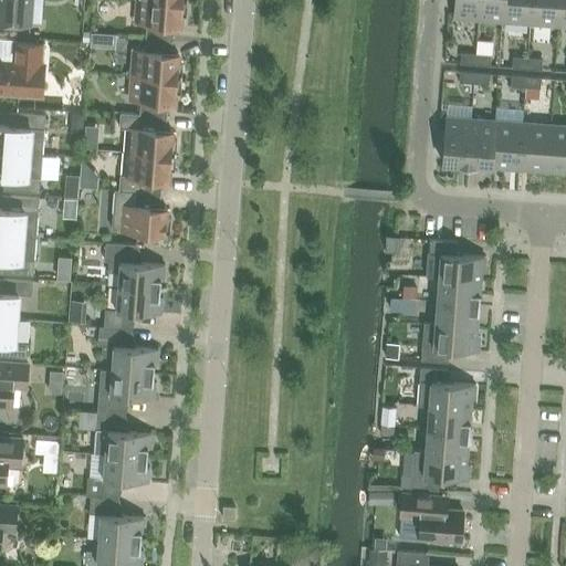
[(0,0),(0,22),(30,25),(31,0),(0,0)]
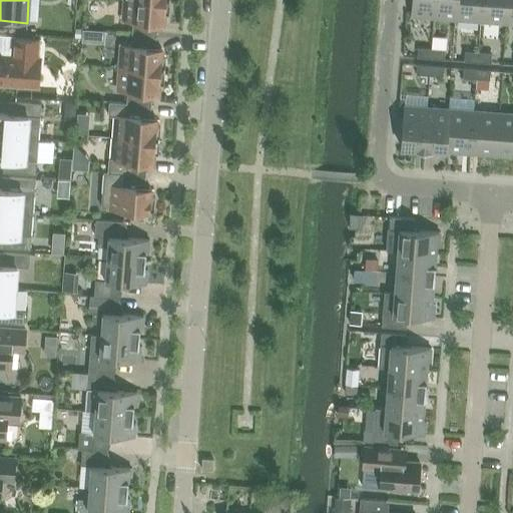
[(170,1),(151,0),(125,0),(124,20),(133,21),(132,34),(156,36),(157,24),(161,23),(163,23),(164,14),(168,15),(170,1)]
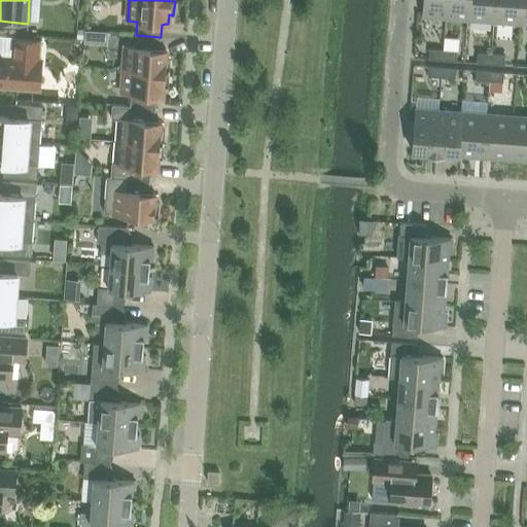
[(423,0),(423,16),(447,19),(448,0),(423,0)]
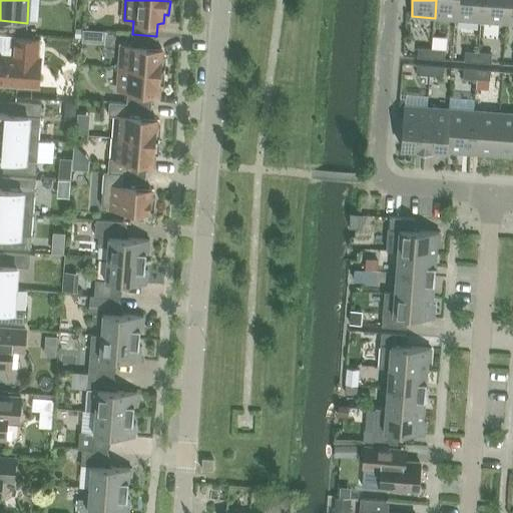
[(436,0),(435,18),(459,20),(460,0),(436,0)]
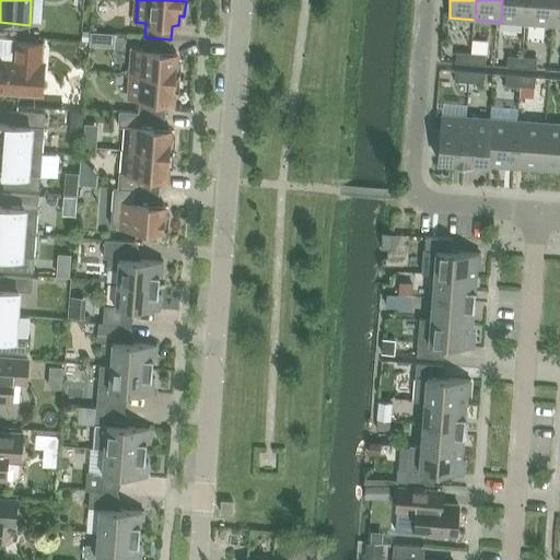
[(502,0),(501,22),(526,24),(527,0),(502,0)]
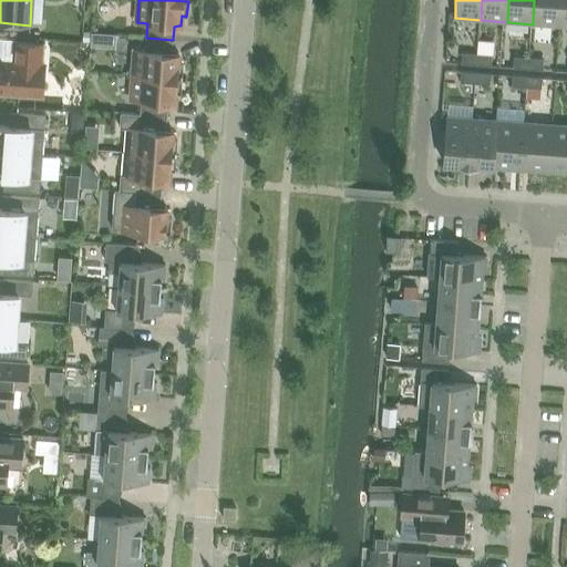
[(534,0),(533,24),(559,26),(560,0),(534,0)]
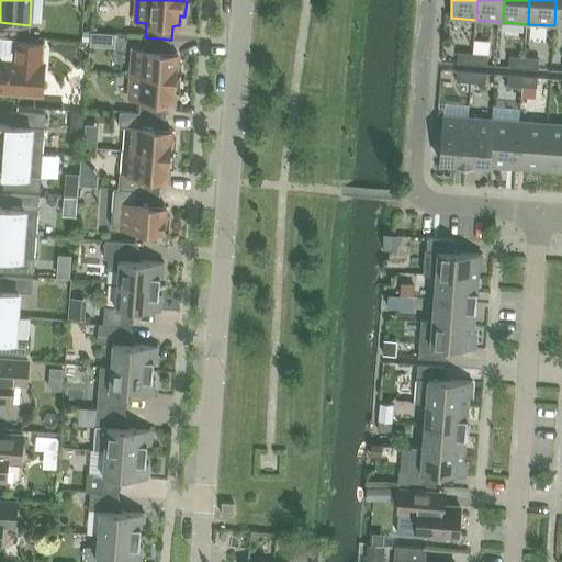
[(171,40),(145,37),(144,51),(134,51),(132,75),(180,78),(181,64),(177,63),(177,53),(175,53),(170,52),(171,40)]
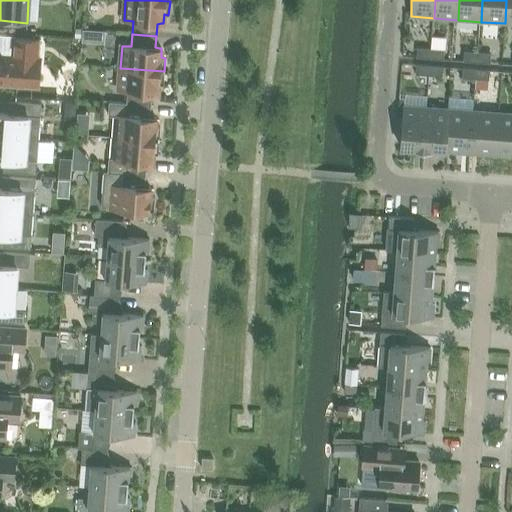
[(0,84),(38,87),(40,57),(38,57),(39,40),(13,38),(11,55),(0,54),(0,84)]
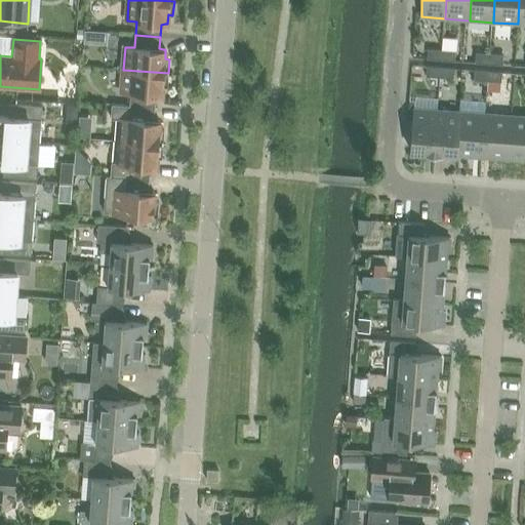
[(428,59),(441,61),(442,50),(428,49),(428,59)]
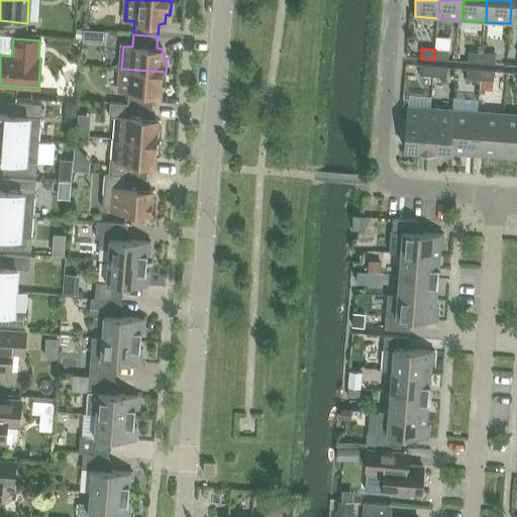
[(435,49),(434,60),(447,61),(448,50),(435,49)]
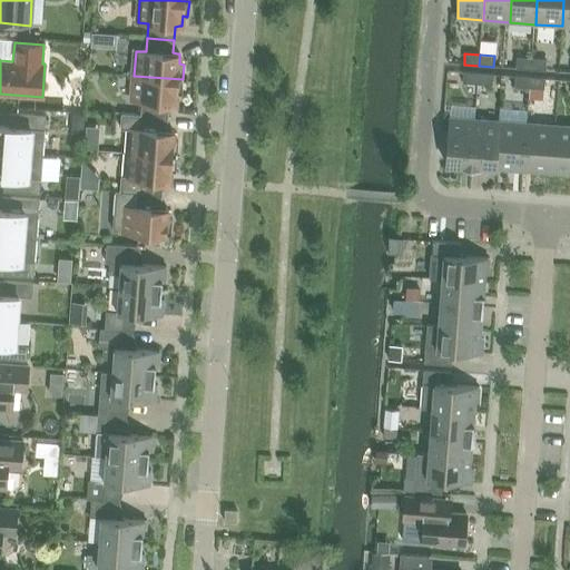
[(516,68),(531,69),(531,58),(517,57),(516,68)]
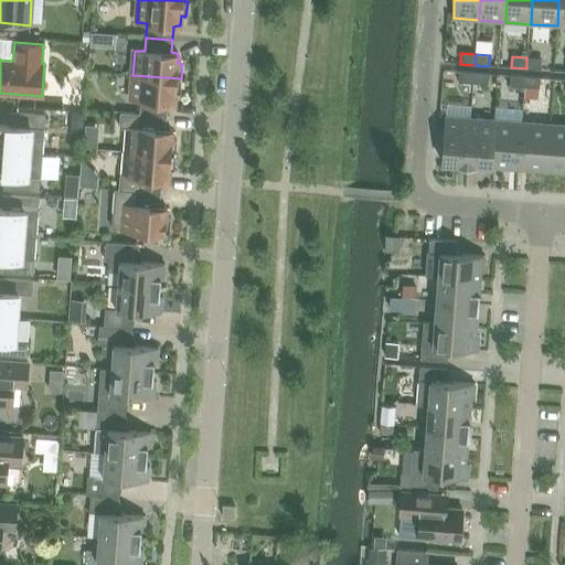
[(526,57),(526,68),(541,70),(542,59),(526,57)]
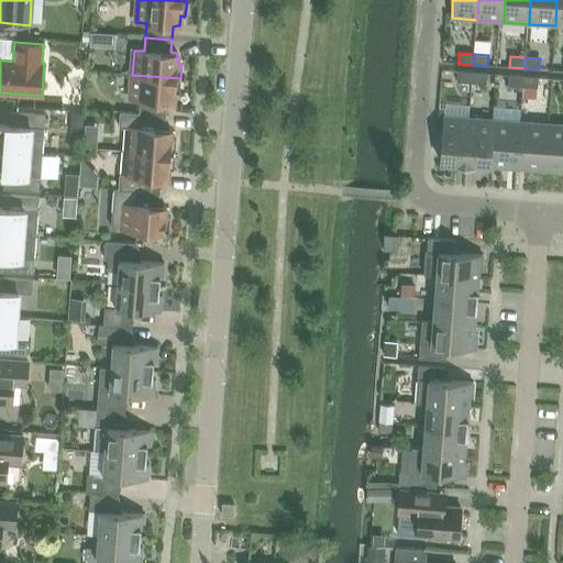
[(472,84),(472,73),(457,72),(456,83),(472,84)]
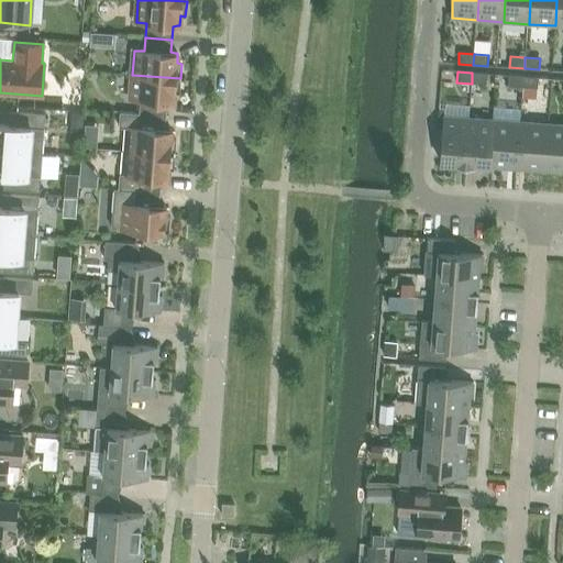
[(487,74),(472,73),(472,84),(486,85),(487,74)]
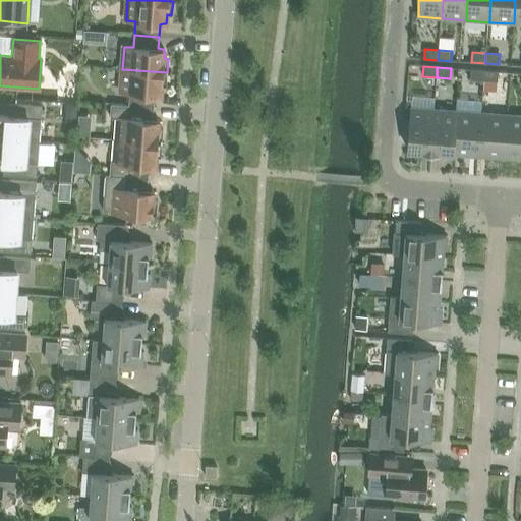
[(167,72),(122,69),(121,91),(128,92),(127,105),(154,107),(154,96),(158,95),(161,95),(162,85),(166,87),(167,72)]
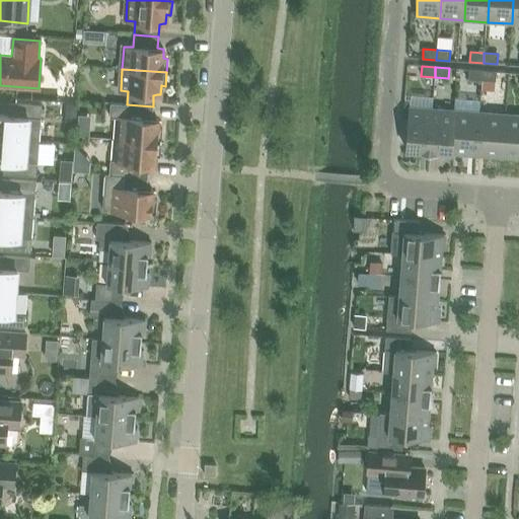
[(482,80),(483,70),(469,69),(468,79),(482,80)]
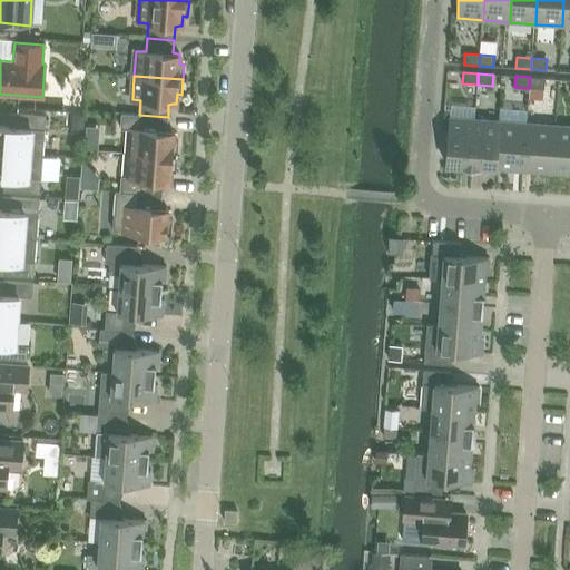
[(546,79),(530,77),(529,88),(544,89),(546,79)]
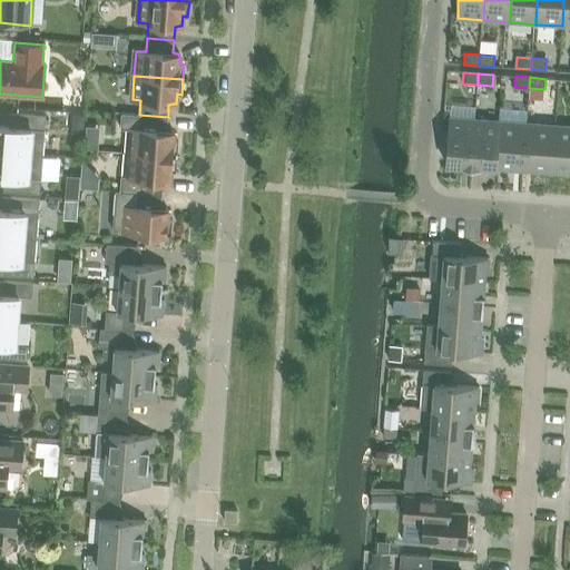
[(0,150),(43,155),(46,116),(17,112),(16,128),(0,126),(0,150)]
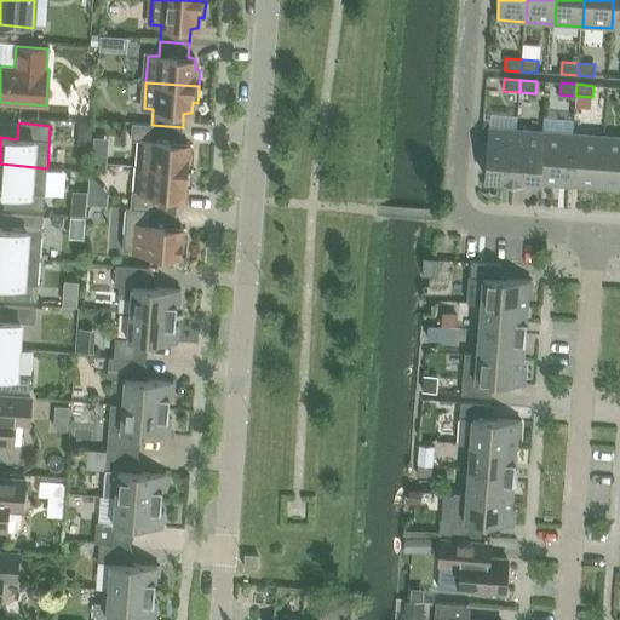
[(151,125),(131,122),(130,138),(141,139),(138,167),(193,171),(194,154),(188,154),(189,143),(185,143),(182,142),(183,127),(151,125)]
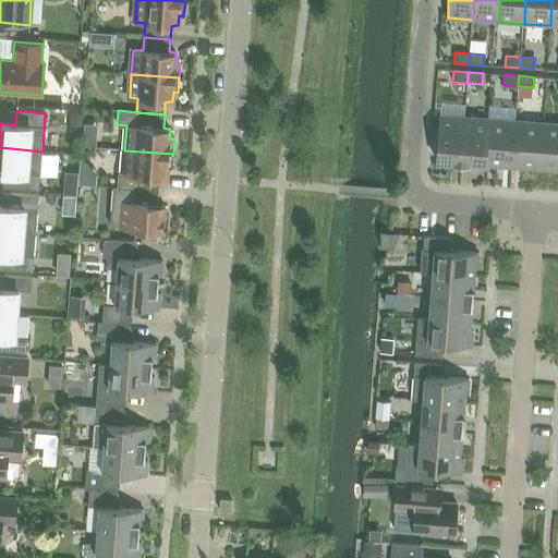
[(462,165),(465,117),(440,114),(436,161),(451,162),(451,164),(462,165)]
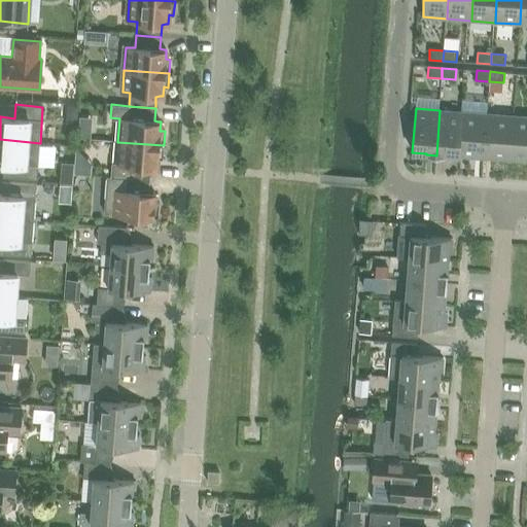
[(461,156),(464,112),(440,110),(436,155),(444,156),(444,154),(461,156)]
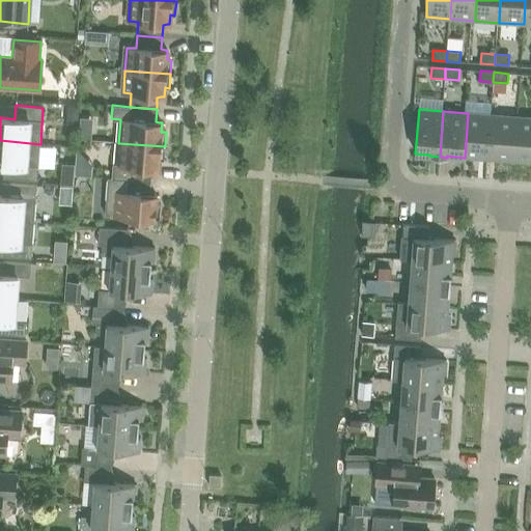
[(488,159),(492,115),(468,113),(465,158),(488,159)]
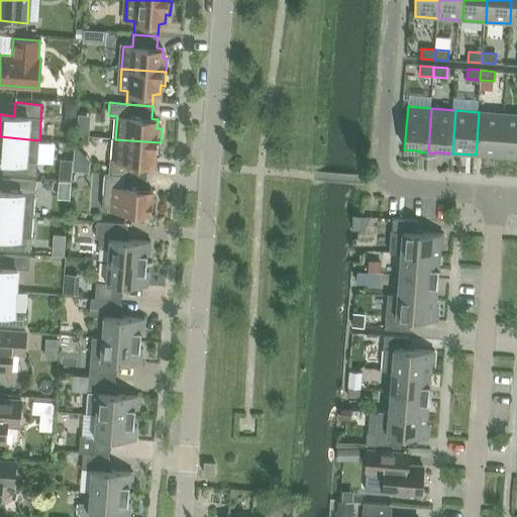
[(500,157),(503,114),(479,112),(476,154),(500,157)]
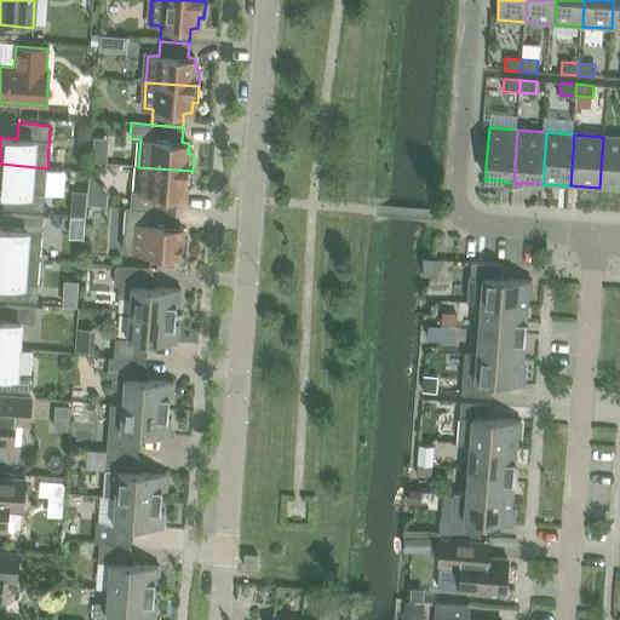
[(619,189),(619,137),(603,137),(600,188),(619,189)]
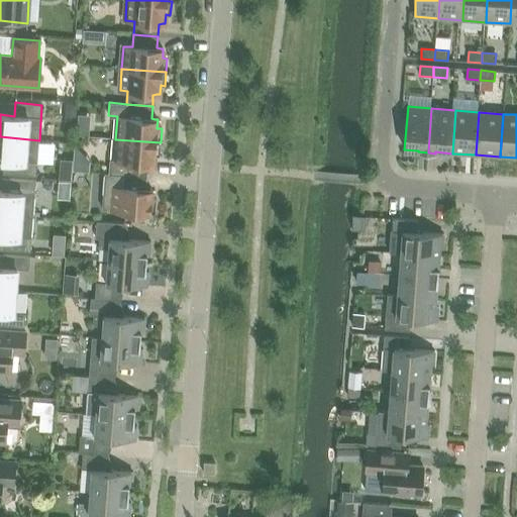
[(88,174),(93,135),(75,132),(69,171),(88,174)]
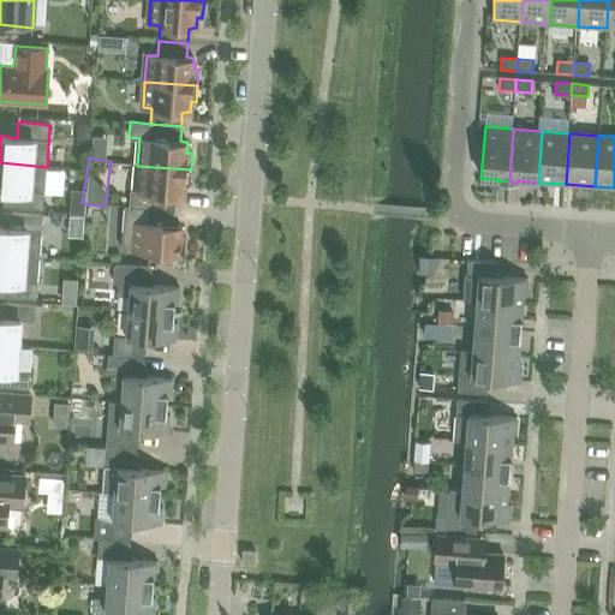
[(0,162),(0,190),(13,191),(12,207),(43,209),(46,183),(47,167),(0,162)]
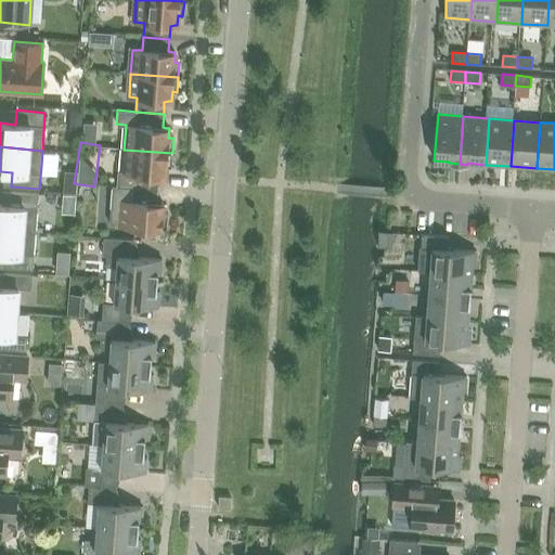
[(118,172),(117,186),(121,186),(157,190),(158,177),(163,177),(165,177),(166,167),(171,167),(172,153),(124,150),(123,172),(118,172)]
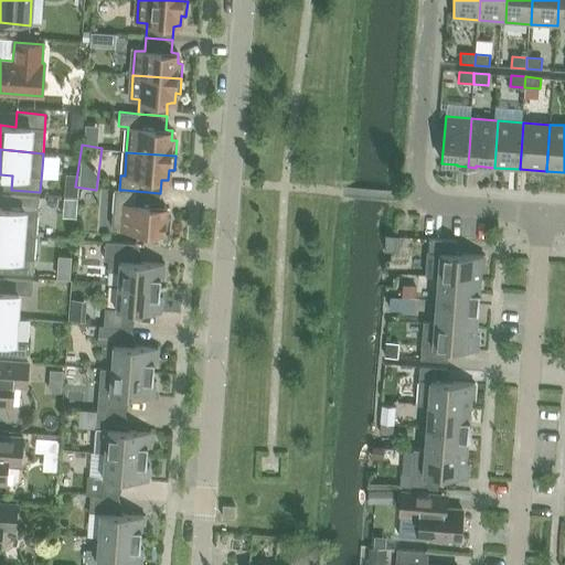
[(115,190),(112,228),(120,230),(170,233),(171,217),(166,216),(167,208),(163,208),(159,205),(160,193),(124,190),(119,190),(115,190)]
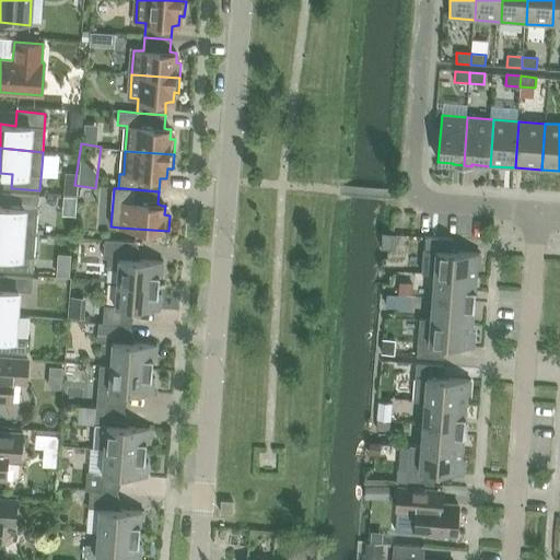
[(0,231),(36,234),(39,196),(10,194),(9,208),(0,207),(0,231)]
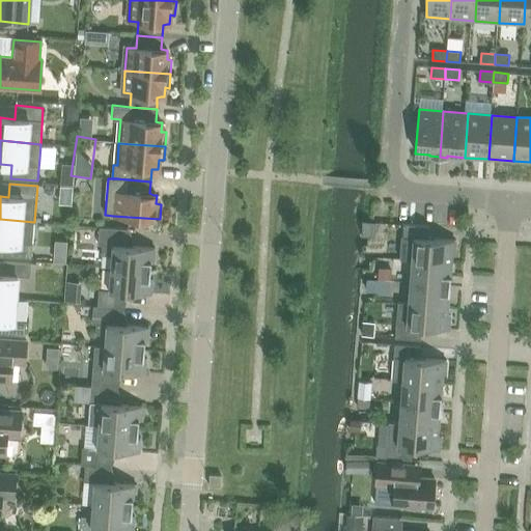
[(0,219),(0,242),(5,243),(4,256),(31,259),(34,222),(0,219)]
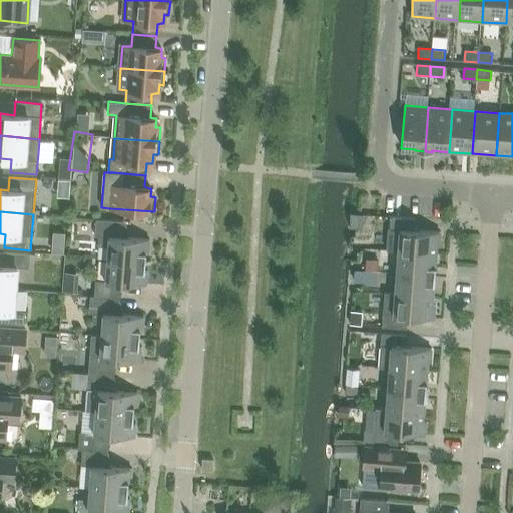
[(389,227),(390,217),(373,215),(373,226),(389,227)]
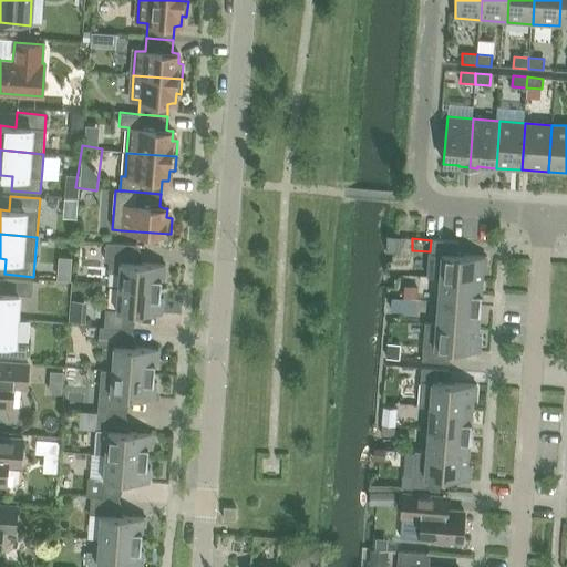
[(431,240),(430,251),(429,264),(441,265),(440,278),(482,281),(482,272),(485,272),(486,258),(457,256),(459,243),(431,240)]
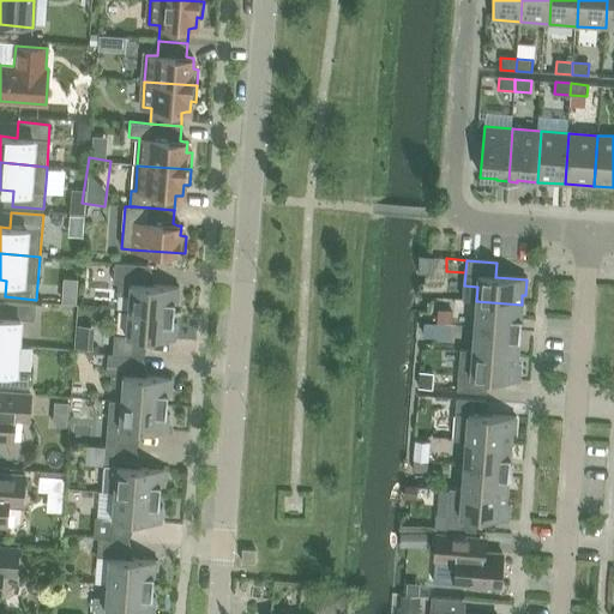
[(118,295),(130,296),(128,311),(174,314),(175,304),(178,304),(179,288),(146,286),(149,265),(115,263),(113,283),(118,283),(118,295)]
